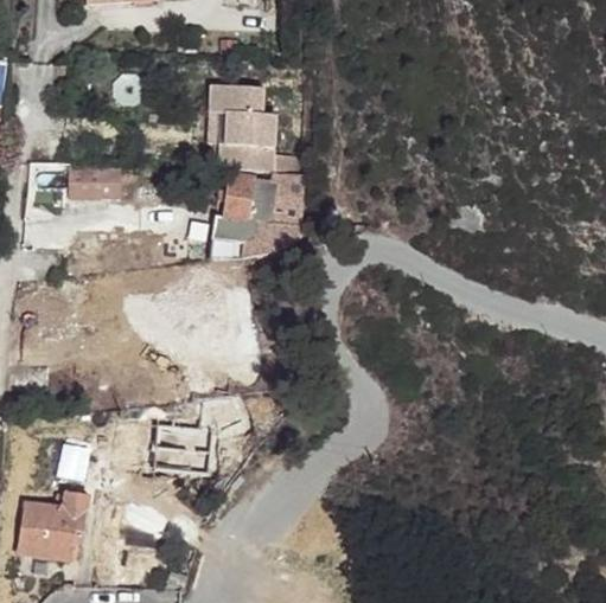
[(210,83),(209,111),(225,111),(224,143),(219,143),(218,167),(272,168),(273,154),(274,114),(261,113),(262,87),(210,83)]
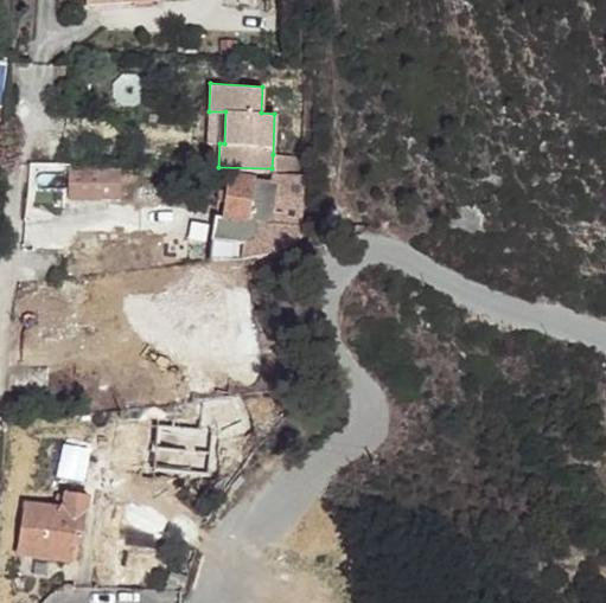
[(219,143),(224,143),(225,111),(209,111),(208,142),(219,143)]
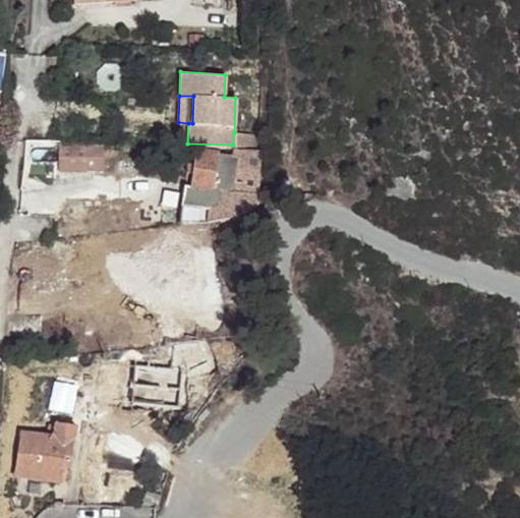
[(234,132),(233,145),(261,146),(261,133),(234,132)]
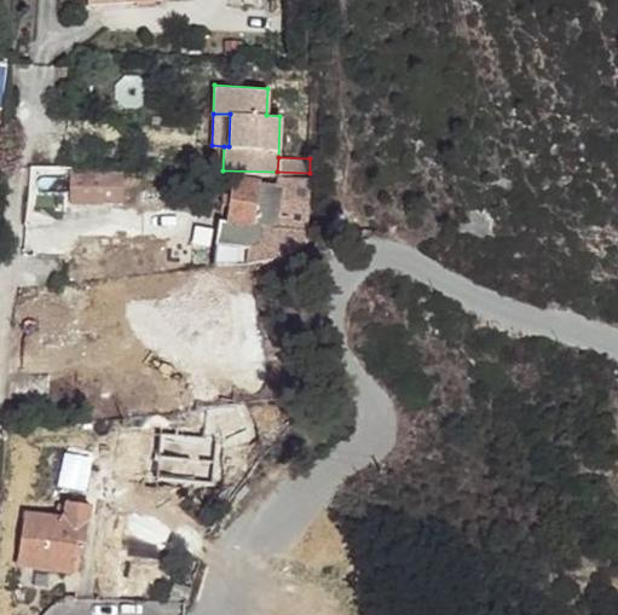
[(121,199),(121,168),(69,169),(69,201),(121,199)]
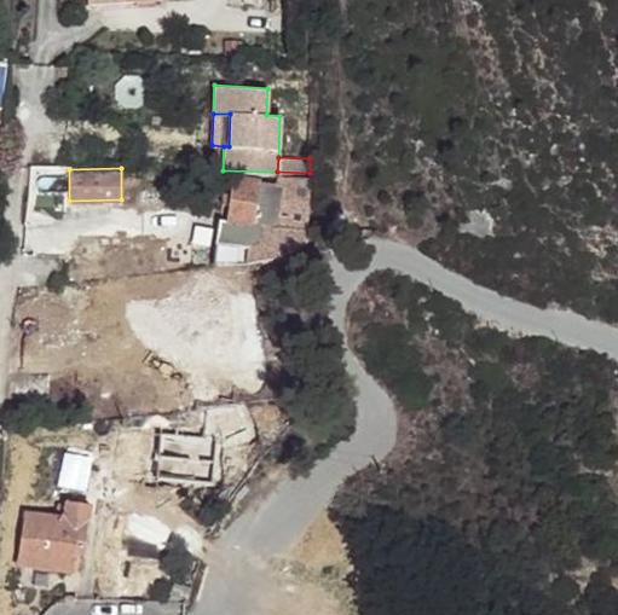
[(278,174),(278,181),(283,183),(277,227),(261,225),(259,243),(250,247),(247,245),(247,260),(282,254),(306,241),(311,177),(278,174)]
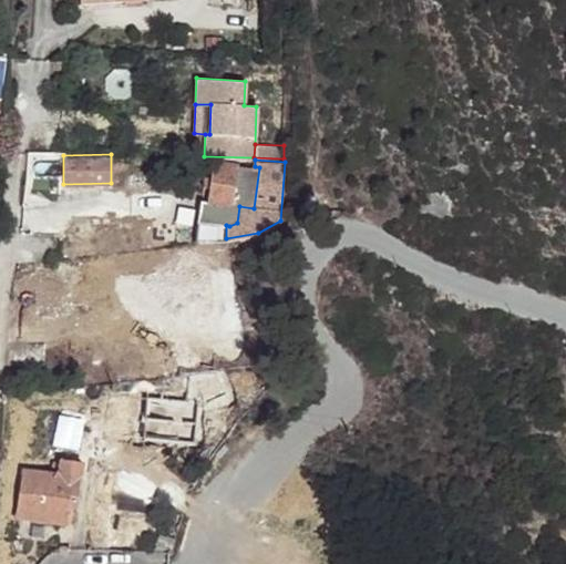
[(211,186),(209,202),(201,201),(197,222),(226,225),(229,226),(237,223),(239,206),(254,208),(259,167),(255,166),(214,162),(212,176),(211,186)]
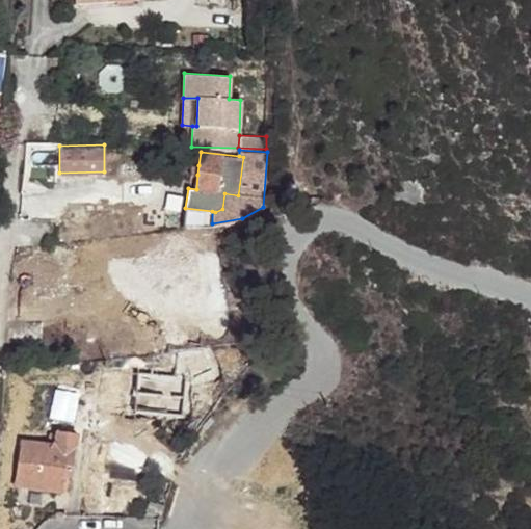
[(189,174),(197,175),(198,165),(189,164),(189,174)]
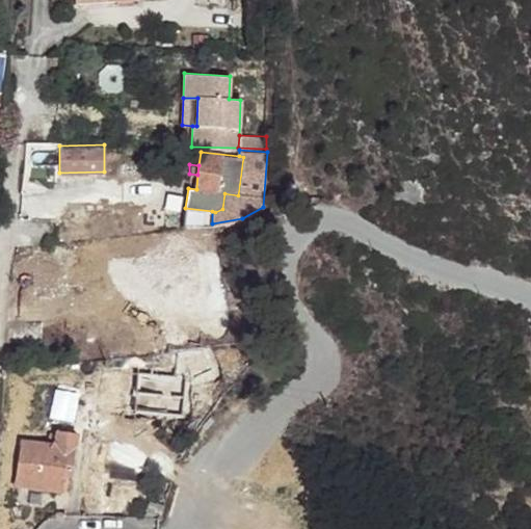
[(20,440),(14,484),(61,492),(63,477),(64,466),(72,466),(76,433),(56,430),(56,432),(50,431),(48,443),(20,440)]
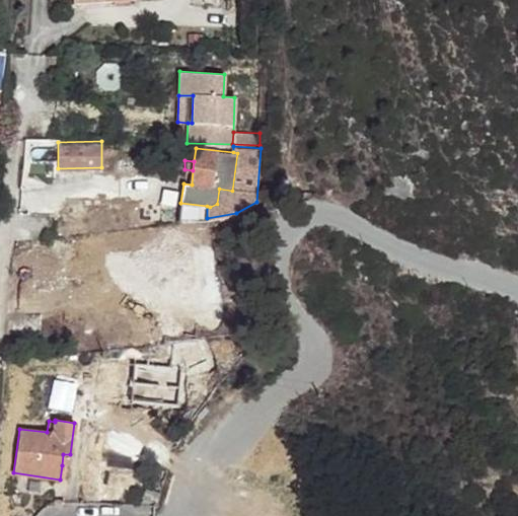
[(70,454),(63,454),(62,465),(69,466),(70,454)]
